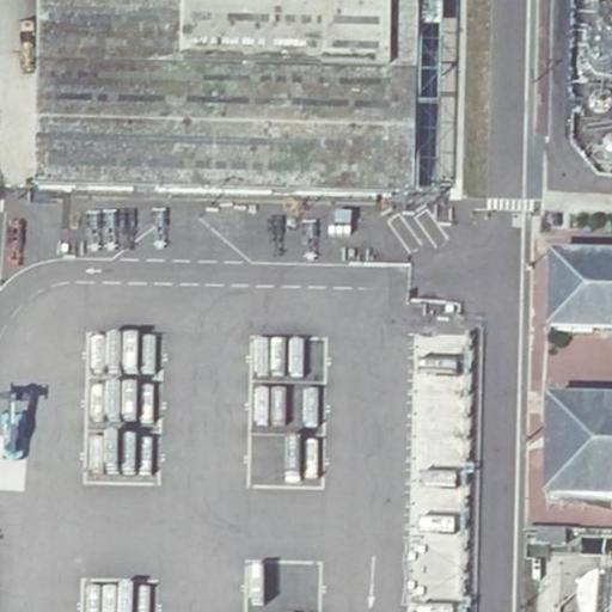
[(390,199),(393,0),(41,0),(37,190),(390,199)]
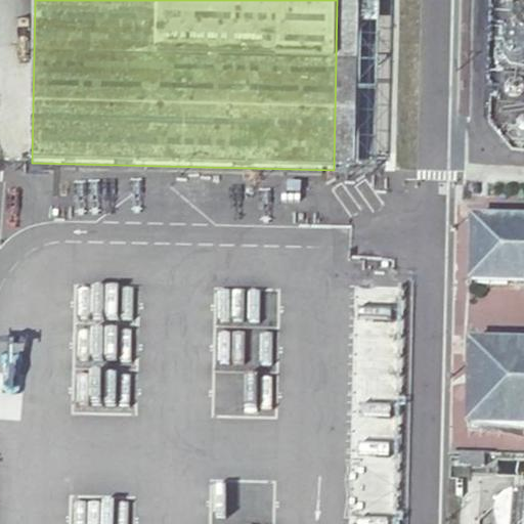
[(337,0),(334,170),(353,170),(357,0),(337,0)]
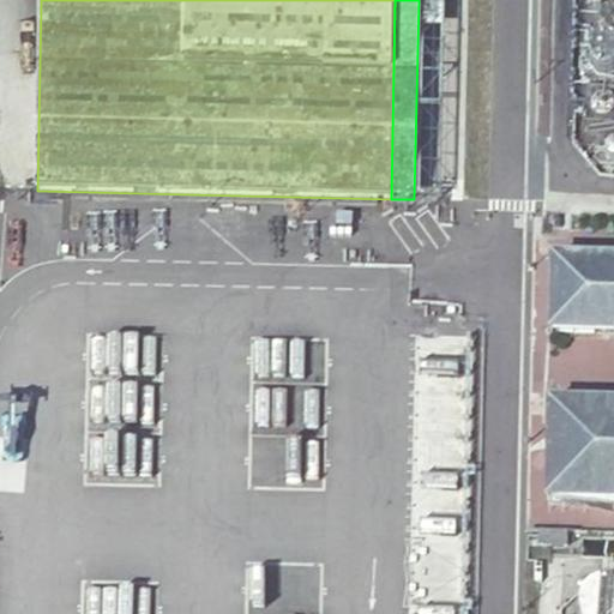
[(596,17),(600,25),(607,30),(613,29),(613,1),(606,2),(599,8),(596,17)]
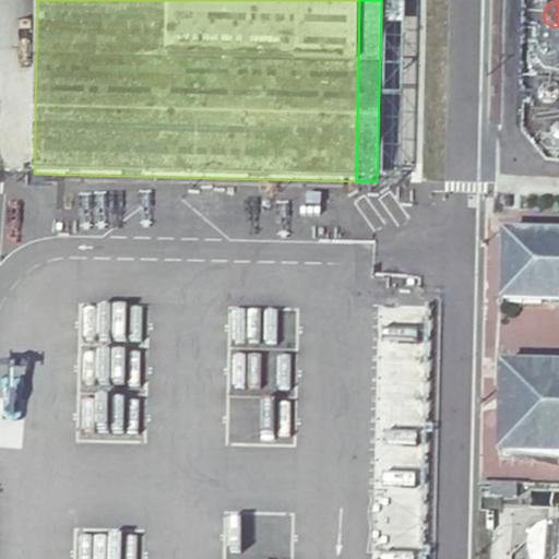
[(539,55),(543,62),(549,67),(557,67),(558,64),(558,43),(556,42),(548,42),(542,47),(539,55)]
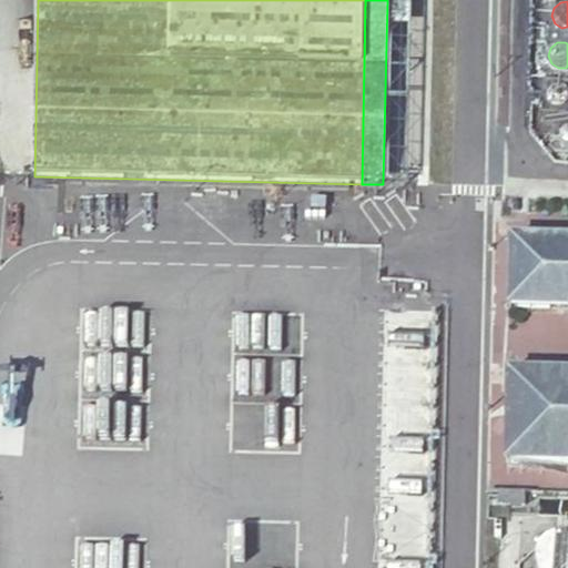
[(550,100),(555,107),(561,108),(567,104),(567,103),(567,90),(563,87),(556,88),(550,93),(550,100)]
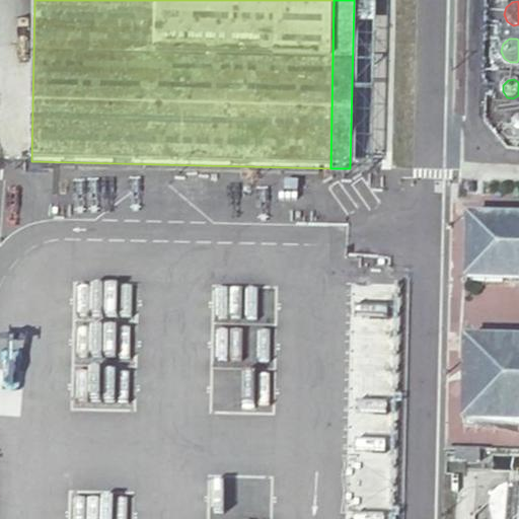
[(518,425),(518,222),(465,221),(464,282),(518,284),(518,344),(463,343),(460,424),(518,425)]
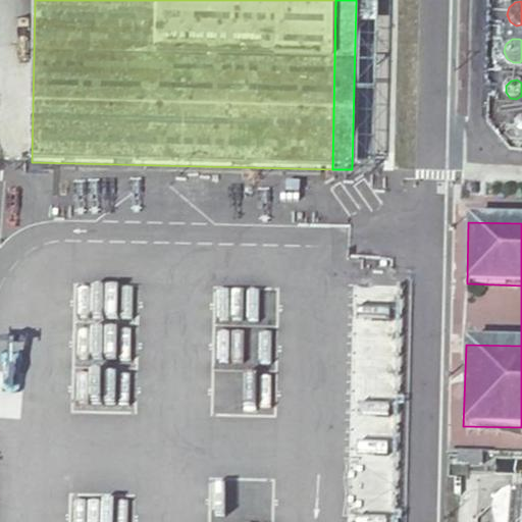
[(496,512),(496,521),(494,521),(521,521),(521,497),(519,496),(509,498),(501,504),(496,512)]
